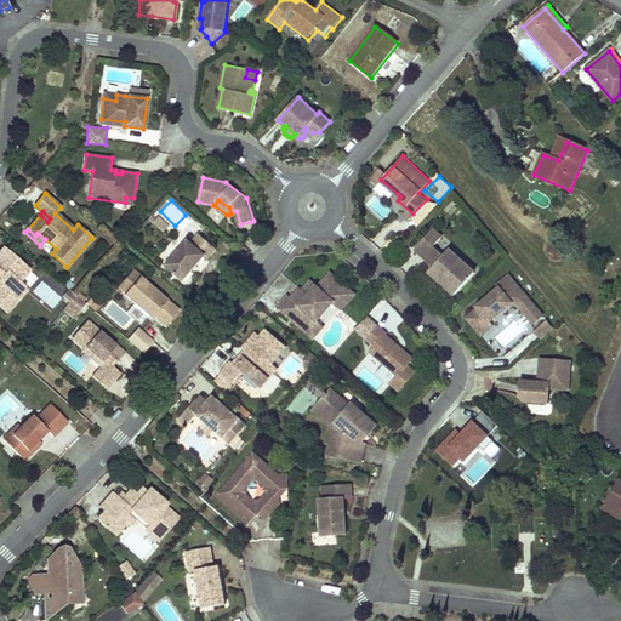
[(442,238),(433,229),(415,250),(433,267),(428,273),(455,296),(474,273),(449,250),(444,256),(433,246),(442,238)]
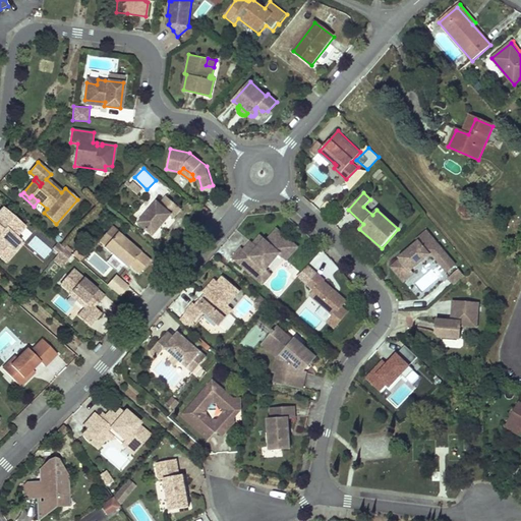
[(157,200),(138,222),(153,235),(164,223),(170,216),(173,218),(181,209),(166,195),(160,204),(157,200)]
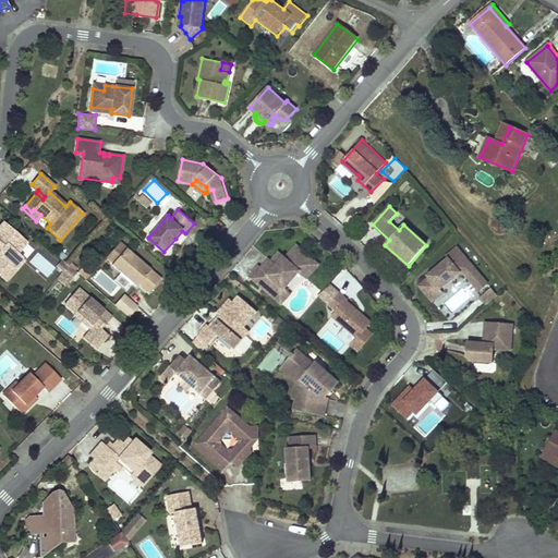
[(26,242),(2,222),(0,225),(0,268),(3,265),(10,270),(22,257),(16,253),(26,242)]
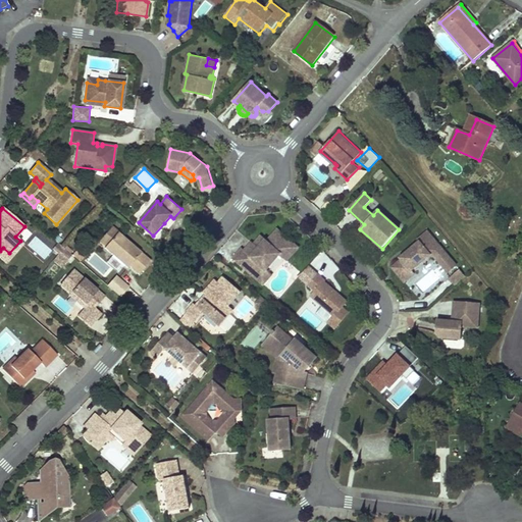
[(100,241),(106,246),(118,231),(112,226),(100,241)]
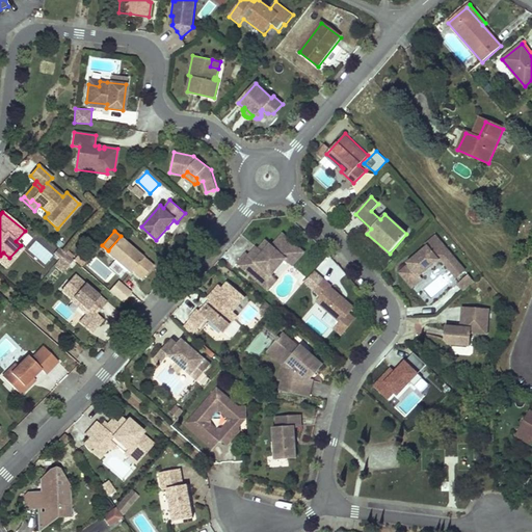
[(255,280),(261,273),(268,280),(285,260),(292,266),(303,253),(282,235),(271,247),(265,242),(258,250),(256,248),(248,257),(245,255),(238,264),(255,280)]
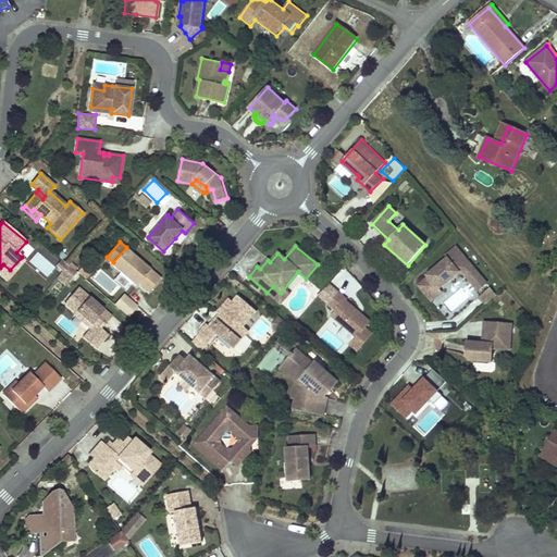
[(113,262),(112,263),(136,285),(138,283),(148,292),(153,286),(161,277),(126,247),(113,262)]
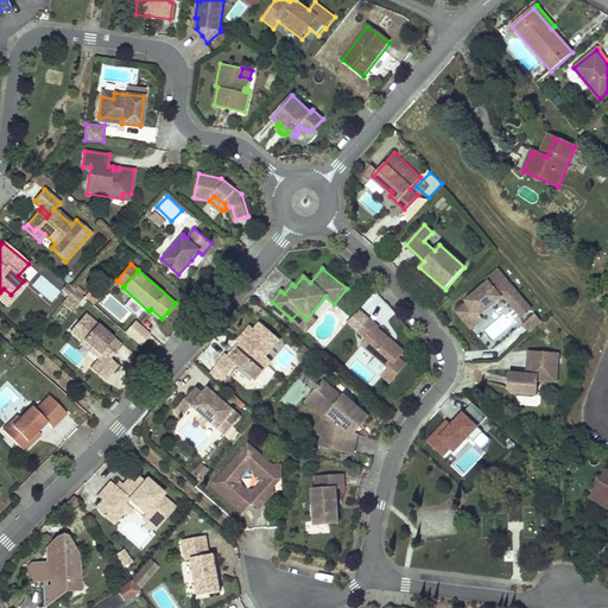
[(512,304),(520,296),(496,270),(486,280),(487,283),(467,303),(468,304),(458,314),(466,323),(473,330),(485,320),(481,316),(501,297),(502,298),(506,298),(512,304)]
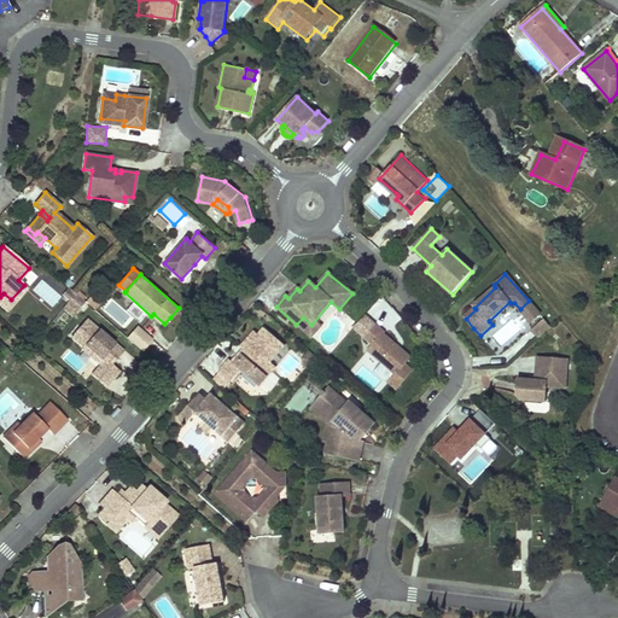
[(4,293),(0,297),(0,304),(7,312),(28,287),(24,285),(11,299),(4,293)]
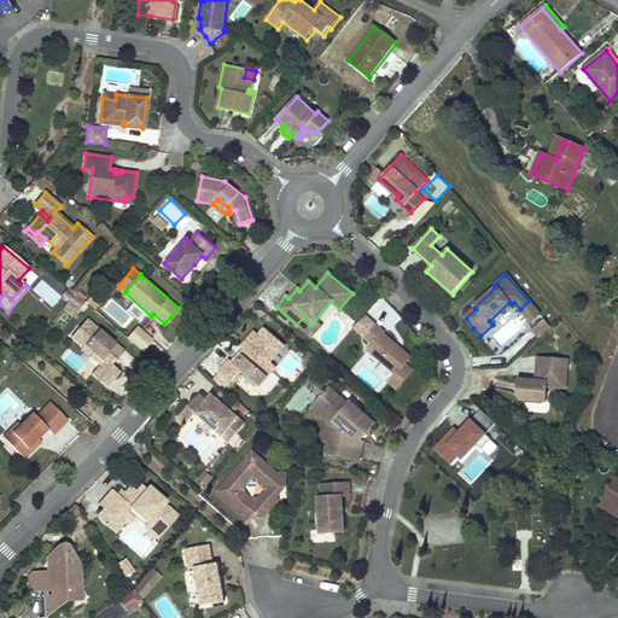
[(64,296),(70,299),(76,293),(69,287),(65,291),(63,293),(64,296)]
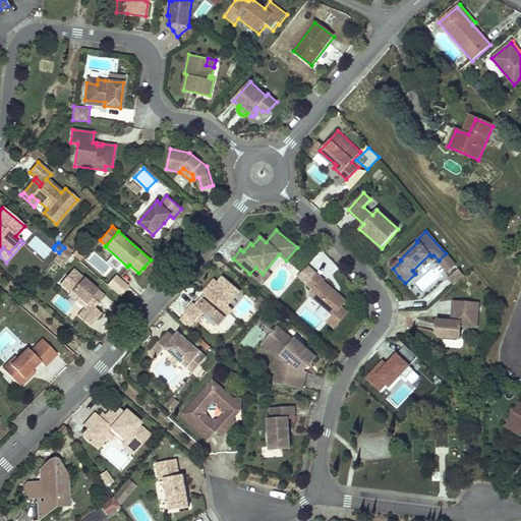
[(65,262),(72,254),(64,247),(59,252),(57,254),(65,262)]
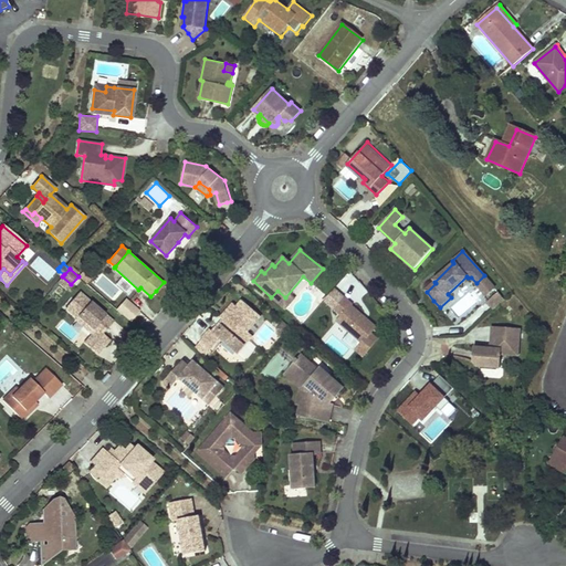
[(495,286),(484,275),(477,283),(488,294),(495,286)]
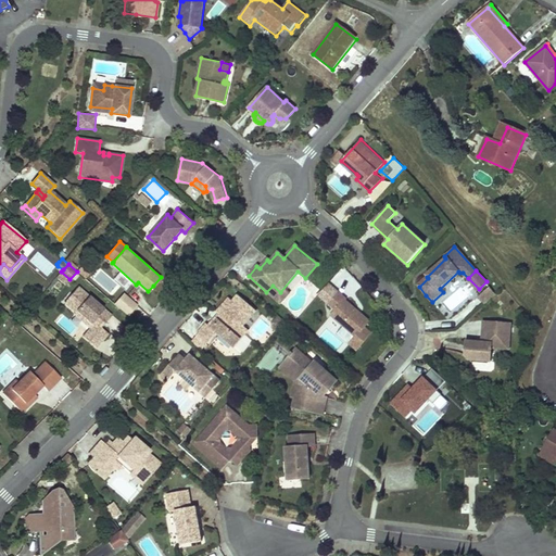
[(273,286),(266,292),(282,305),(305,278),(298,272),(280,292),(273,286)]
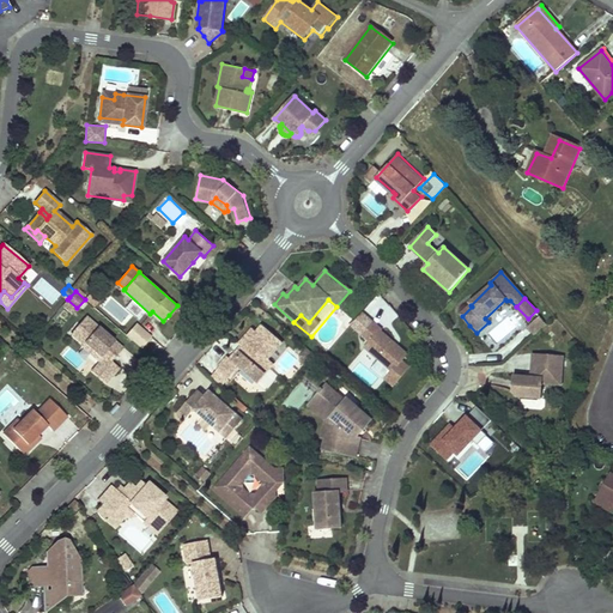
[(540,314),(529,326),(536,334),(548,322),(540,314)]
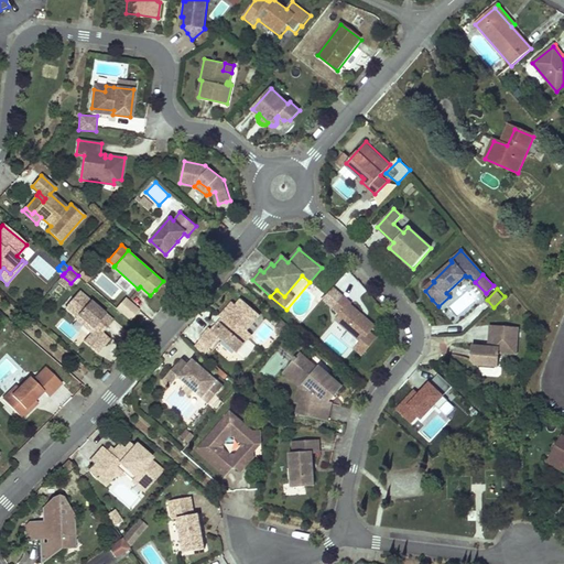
[(65,306),(77,317),(80,313),(96,327),(91,333),(85,340),(97,351),(109,338),(101,332),(107,326),(104,323),(109,317),(79,291),(65,306)]
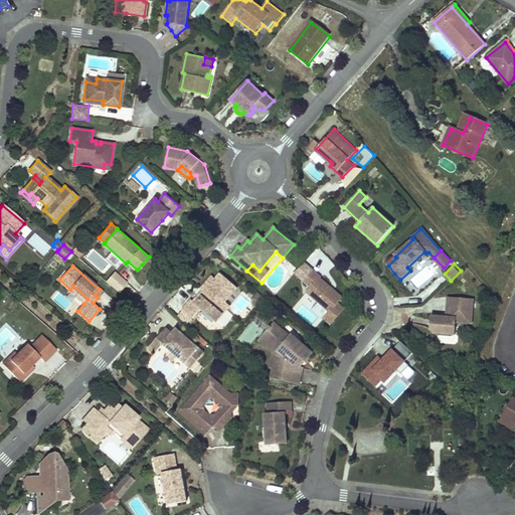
[(118,292),(127,282),(114,270),(105,281),(118,292)]
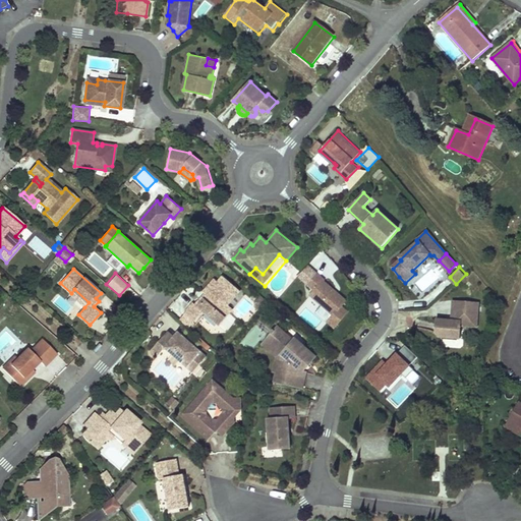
[(345,301),(323,282),(324,280),(316,275),(307,285),(314,291),(309,296),(333,315),(327,323),(334,328),(347,313),(340,307),(345,301)]
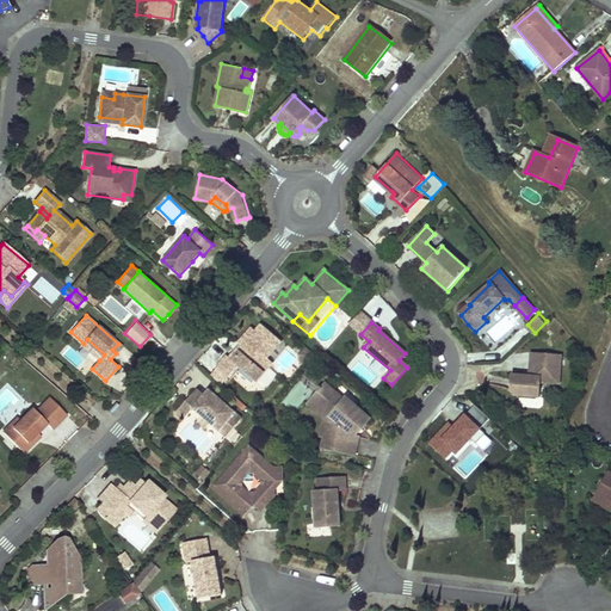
[(265,364),(283,344),(265,326),(258,333),(254,328),(240,344),(242,346),(247,351),(244,355),(241,353),(229,365),(252,388),(270,369),(265,364)]
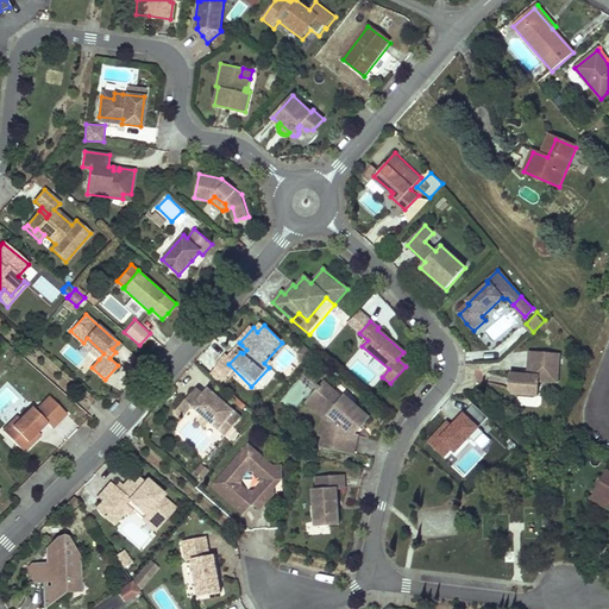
[(83,343),(81,344),(99,359),(104,353),(87,338),(83,343)]
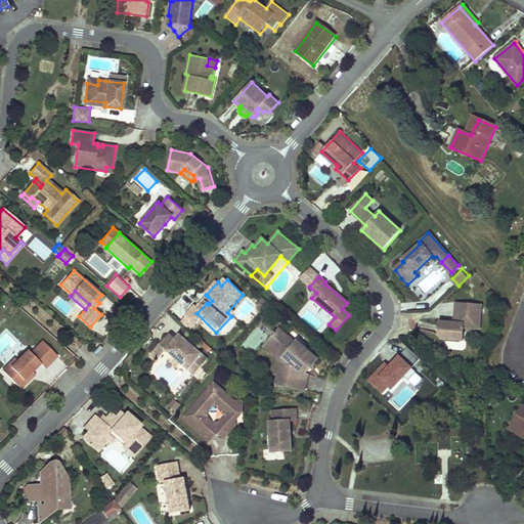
[(212,301),(208,297),(194,311),(197,313),(207,303),(209,304),(212,301)]
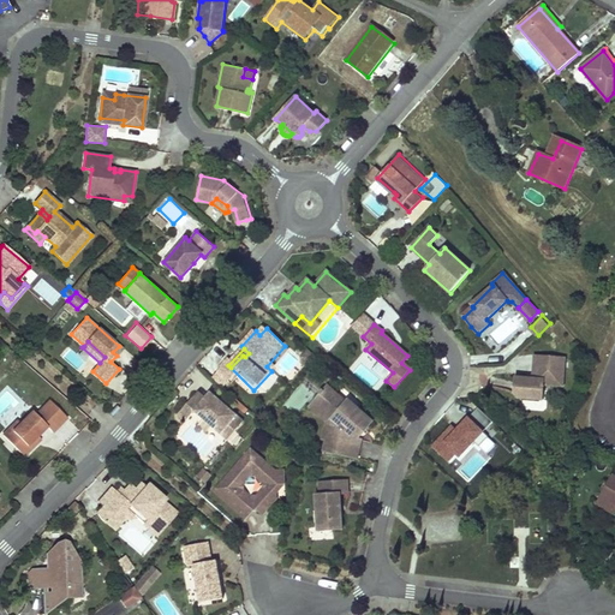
[(300,363),(306,368),(316,357),(308,350),(300,358),(300,363)]
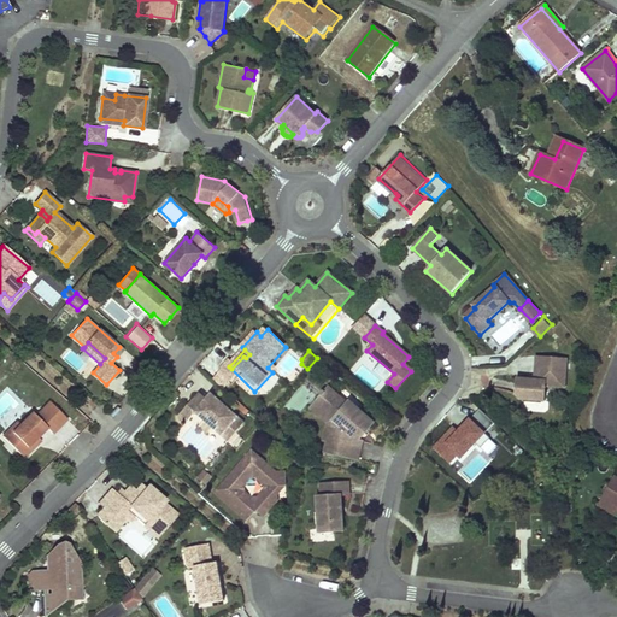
[(534,380),(521,380),(521,387),(521,393),(526,399),(548,400),(550,386),(569,387),(570,358),(540,357),(539,375),(534,380)]
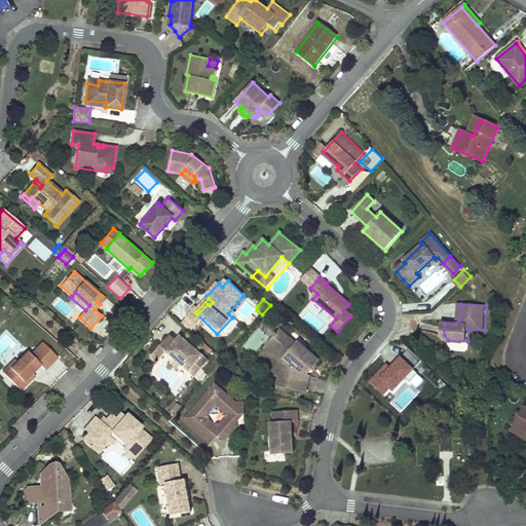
[(417,327),(414,313),(408,315),(411,329),(417,327)]
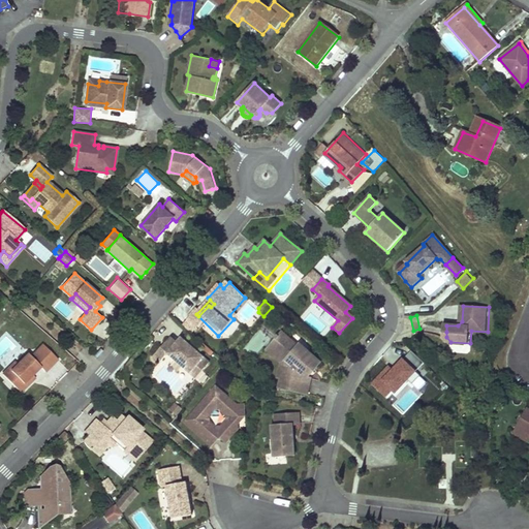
[(194,331),(200,325),(197,321),(194,321),(190,324),(194,331)]
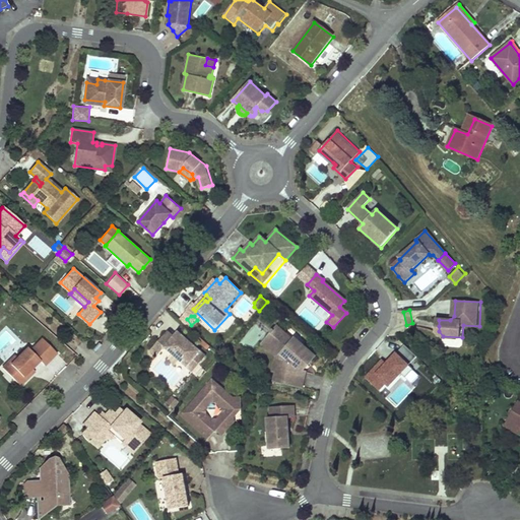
[(304,364),(306,366),(314,356),(294,338),(291,340),(276,326),(273,330),(271,329),(268,332),(270,333),(267,337),(280,349),(275,373),(273,381),(301,387),(305,371),(302,371),(300,370),(301,367),(304,364)]
